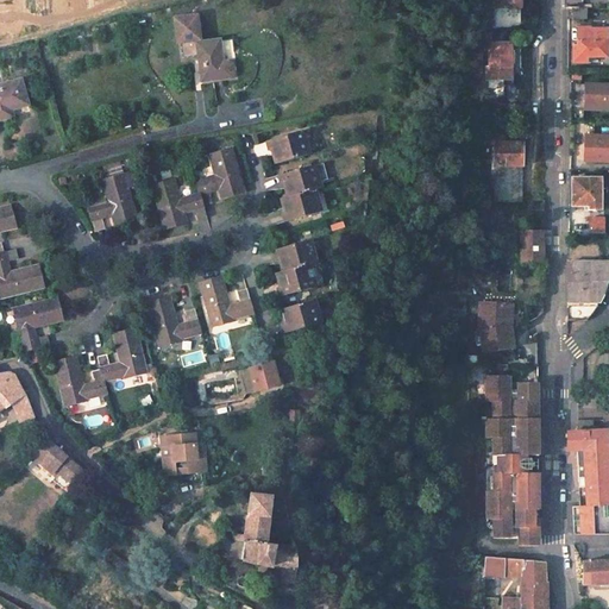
[(521,6),(508,6),(507,20),(521,20),(521,6)]
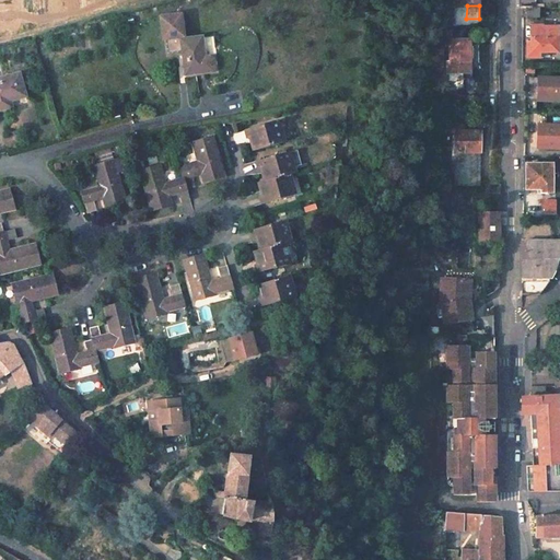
[(521,7),(521,18),(539,18),(539,7),(521,7)]
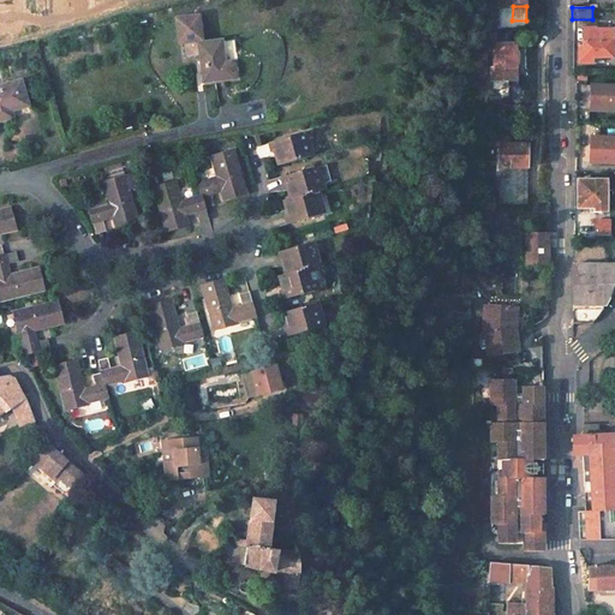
[(196,12),(172,16),(177,43),(199,40),(196,12)]
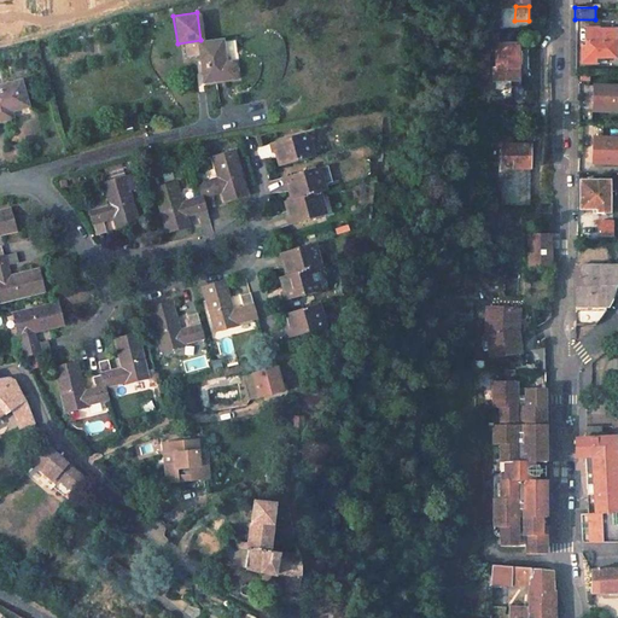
[(581,47),(581,64),(595,65),(595,58),(616,58),(616,40),(613,40),(614,30),(595,30),(594,29),(587,28),(586,47),(581,47)]
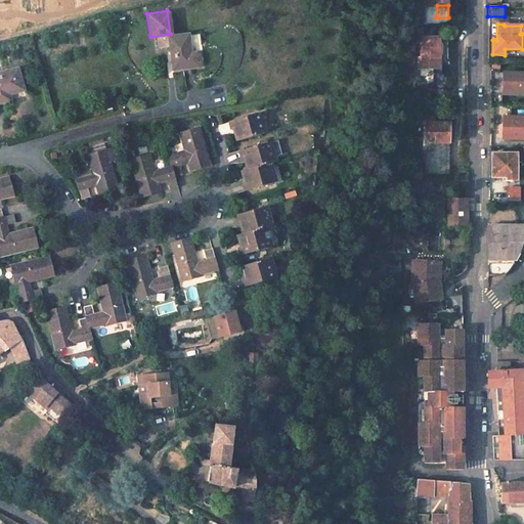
[(189,34),(169,37),(174,70),(185,68),(197,67),(199,64),(200,63),(201,62),(201,61),(201,60),(201,59),(201,58),(200,57),(200,56),(199,55),(198,54),(197,53),(195,53),(194,52),(193,52),(191,52),(189,34)]
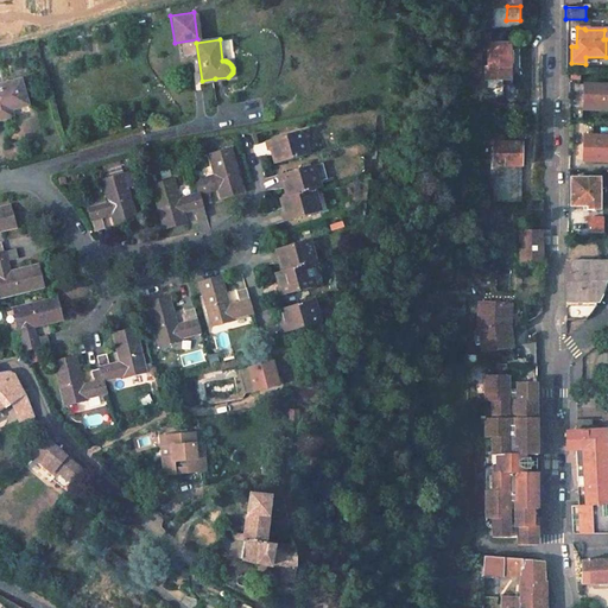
[(512,43),(488,42),(488,67),(485,67),(485,78),(512,78),(512,43)]
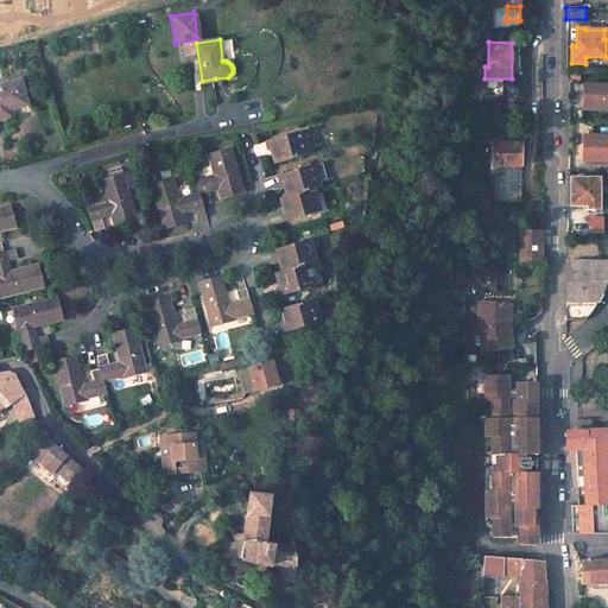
[(21,78),(0,84),(0,119),(7,118),(6,111),(12,109),(29,105),(21,78)]
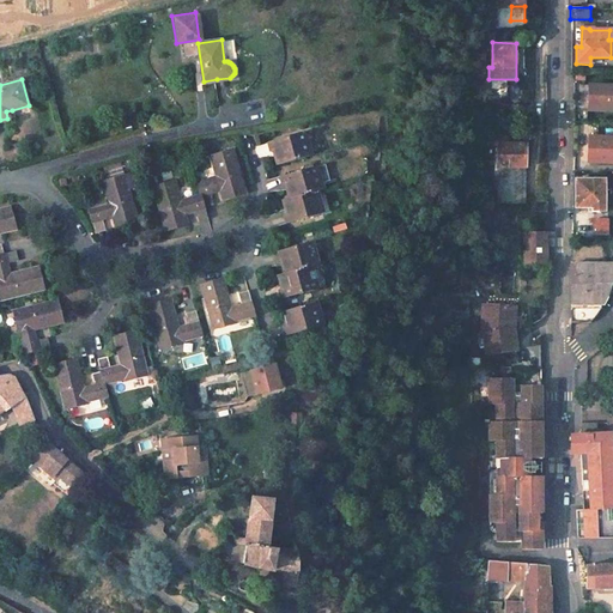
[(612,85),(590,85),(589,107),(612,108),(612,85)]
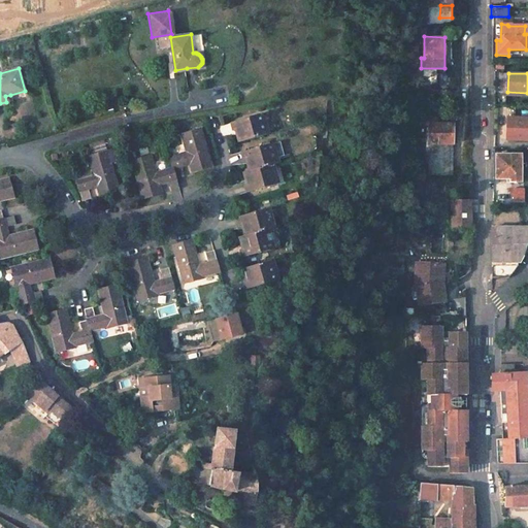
[(455,96),(456,87),(440,86),(439,94),(455,96)]
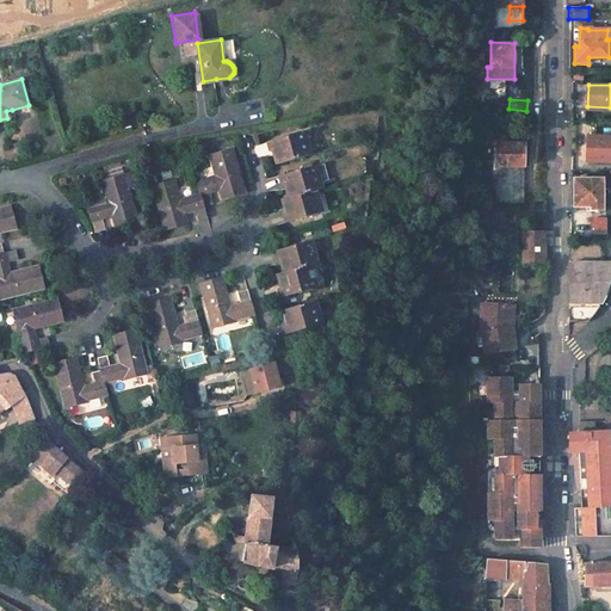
[(304,131),(267,142),(270,150),(273,149),(277,164),(312,154),(304,131)]
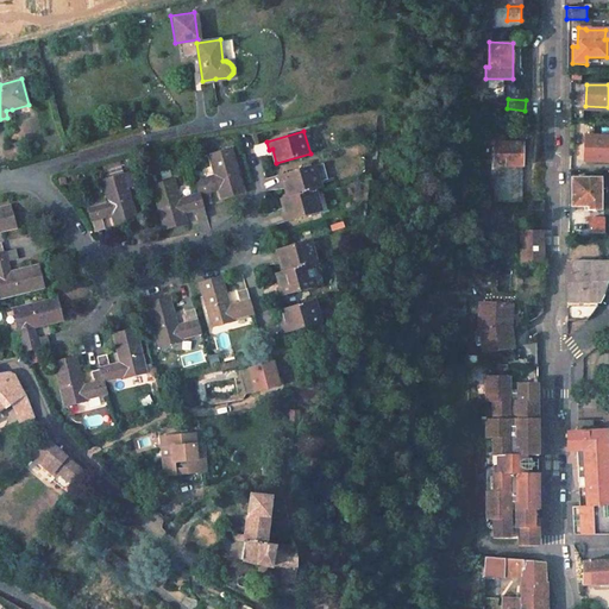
[(608,137),(608,138),(585,137),(584,162),(608,162),(608,137)]
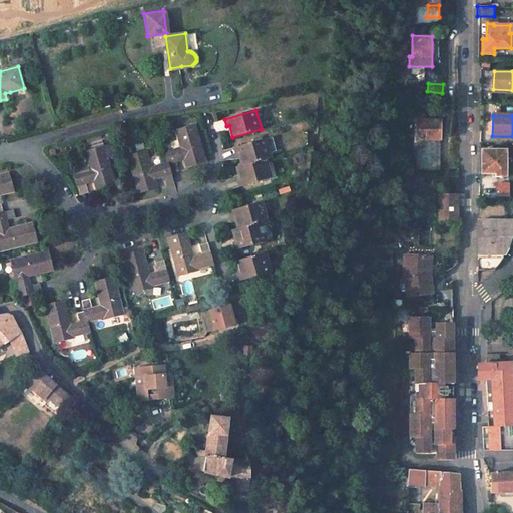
[(440,119),(417,119),(417,138),(439,139),(440,139),(440,119)]
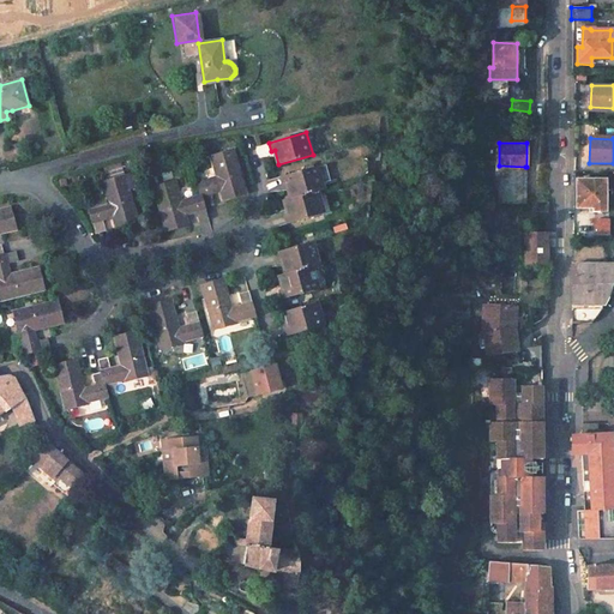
[(175,181),(154,187),(166,230),(188,223),(186,214),(196,211),(199,223),(209,220),(205,206),(214,204),(210,193),(221,191),(223,199),(246,192),(233,150),(211,156),(216,176),(198,181),(202,194),(181,200),(175,181)]
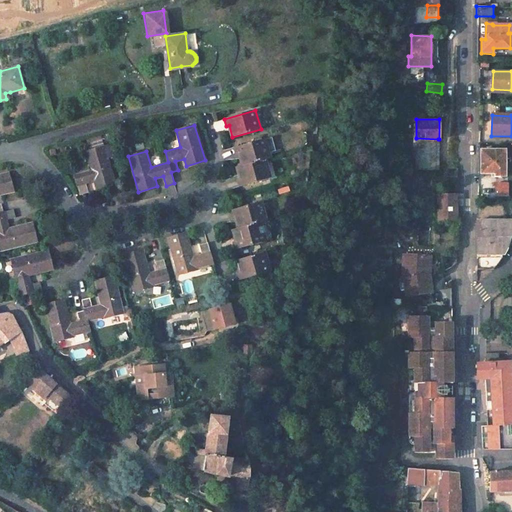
[(264,138),(234,147),(236,154),(238,153),(242,165),(236,167),(240,178),(237,179),(239,186),(270,178),(265,159),(270,157),(264,138)]
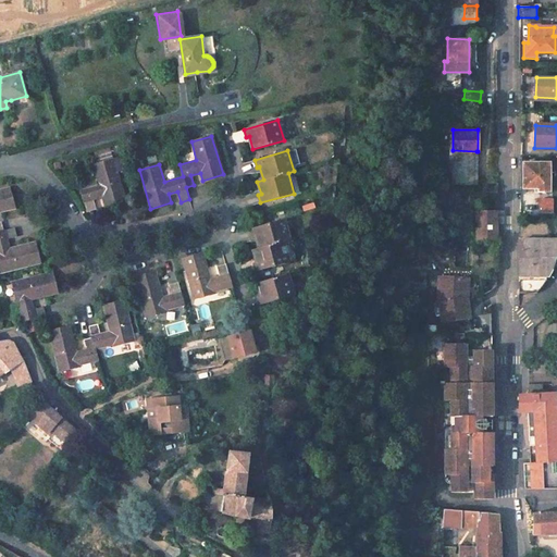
[(477,151),(453,150),(453,183),(471,183),(475,183),(477,151)]
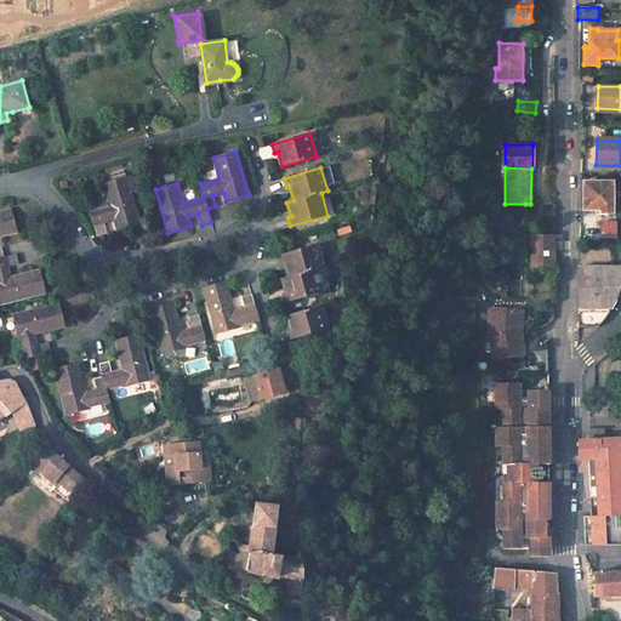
[(110,204),(90,210),(98,237),(107,233),(104,223),(115,220),(118,229),(140,222),(127,178),(104,184),(110,204)]
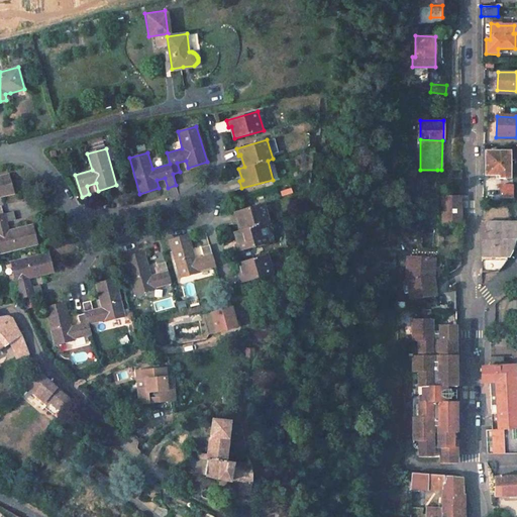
[(486,151),(486,175),(500,175),(500,178),(509,178),(509,151),(486,151)]
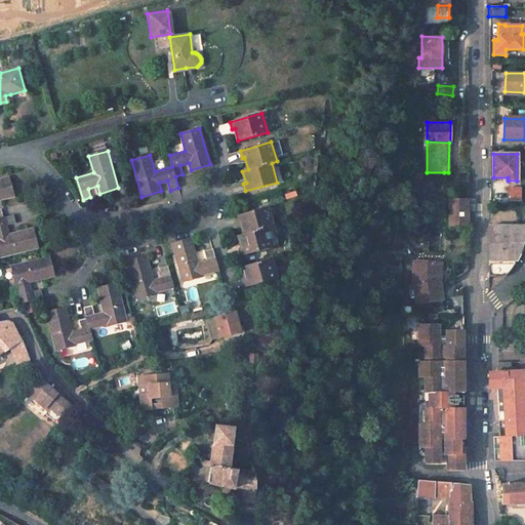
[(9,176),(0,178),(0,254),(1,257),(37,248),(32,229),(9,234),(7,226),(16,224),(14,214),(3,217),(1,209),(0,209),(0,199),(13,196),(9,176)]
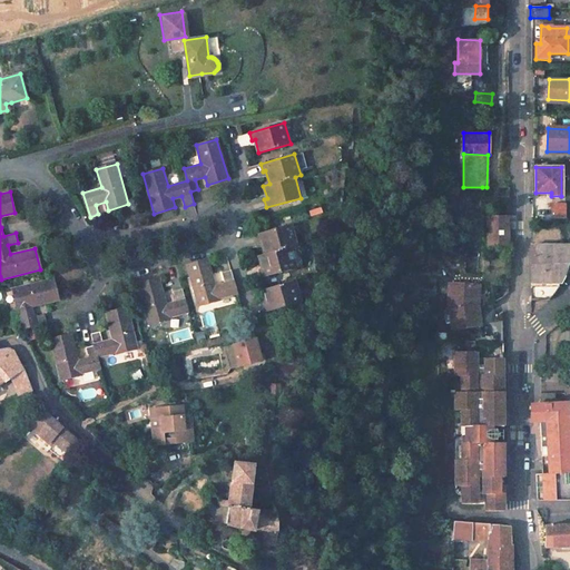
[(510,217),(489,217),(489,244),(511,244),(510,217)]
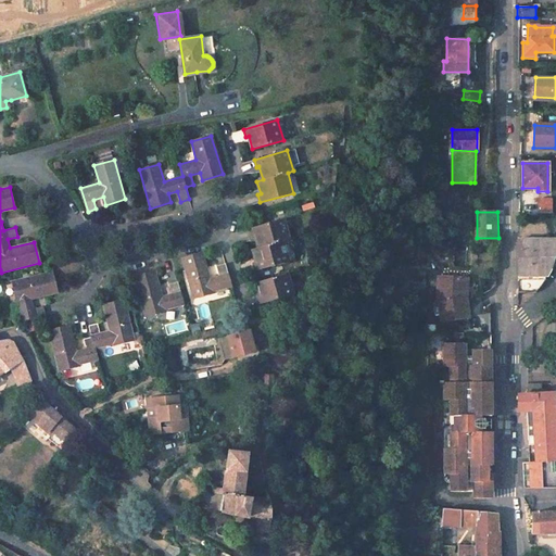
[(283,218),(251,228),(252,236),(254,235),(258,248),(252,250),(256,263),(253,263),(255,270),(290,261),(283,241),(289,239),(283,218)]
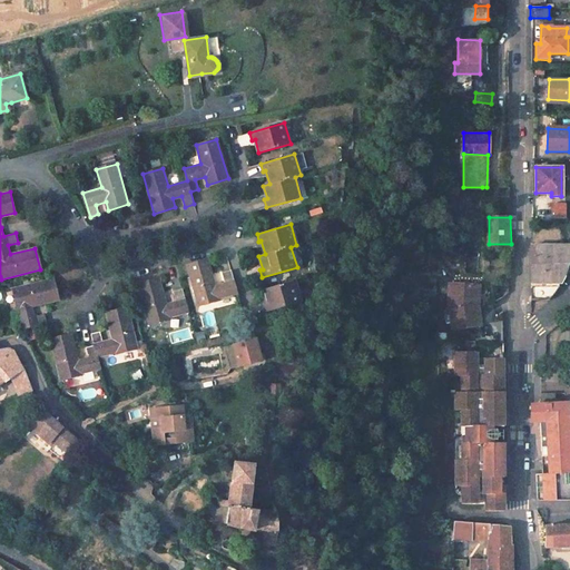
[(532,267),(532,300),(549,301),(556,293),(561,283),(568,271),(569,258),(569,245),(532,245),(532,267)]
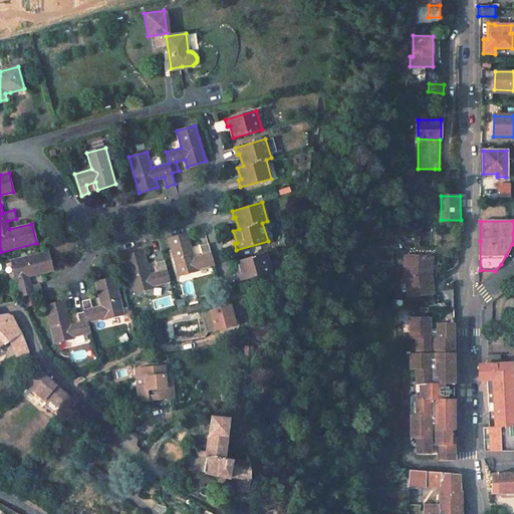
[(188,234),(169,239),(179,275),(214,265),(208,244),(200,246),(203,254),(194,257),(188,234)]
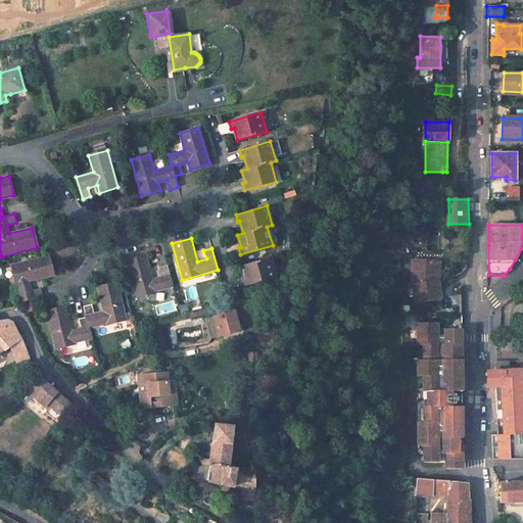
[(146,255),(127,260),(137,296),(174,286),(168,265),(159,267),(161,277),(152,279),(146,255)]
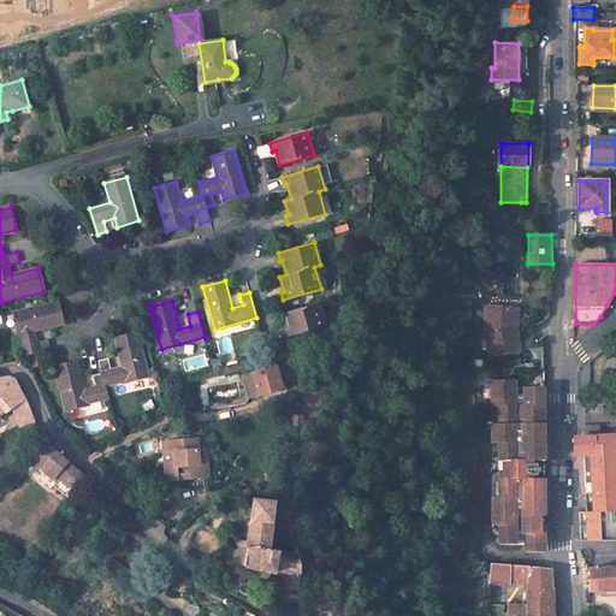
[(58,302),(15,312),(25,355),(51,349),(48,339),(37,342),(35,331),(64,324),(58,302)]
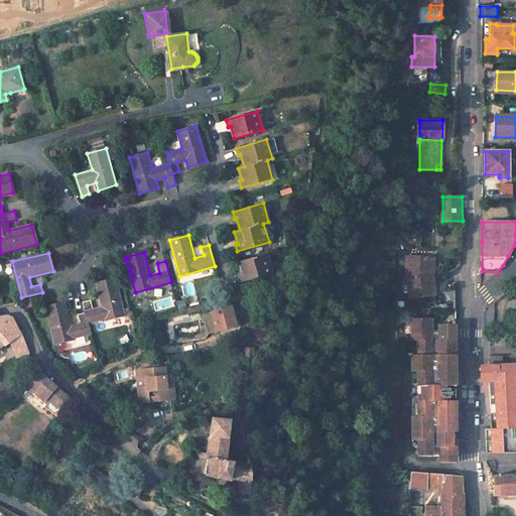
[(267,254),(238,262),(242,274),(239,275),(241,281),(272,273),(267,254)]
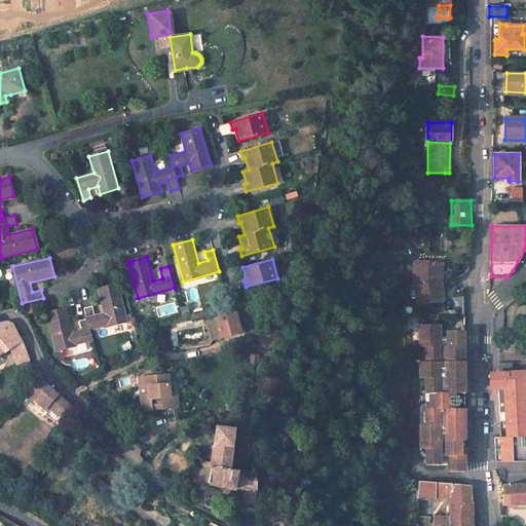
[(417,264),(417,288),(420,289),(422,305),(444,302),(441,285),(437,286),(437,264),(417,264)]
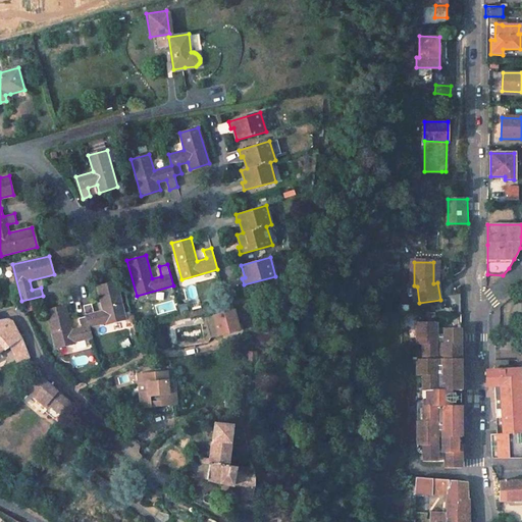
[(66,306),(47,311),(56,347),(91,337),(89,327),(125,318),(116,282),(97,286),(103,311),(94,313),(92,304),(83,306),(86,316),(76,318),(80,328),(72,329),(66,306)]
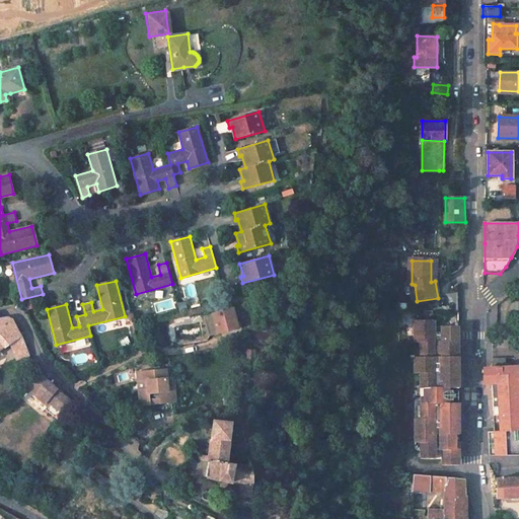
[(232,308),(204,316),(209,336),(237,328),(232,308)]
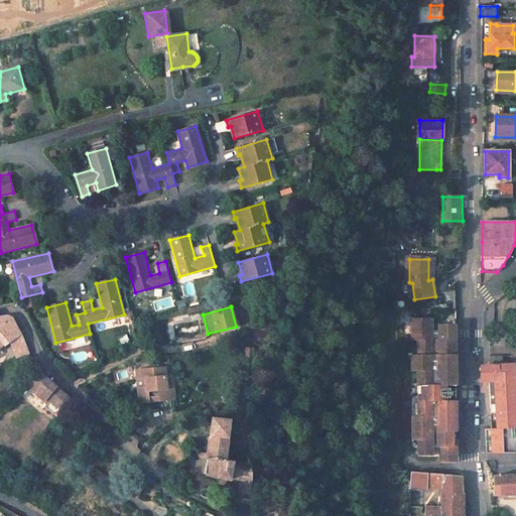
[(457,310),(412,307),(412,352),(419,352),(419,368),(412,368),(412,384),(419,384),(419,428),(413,429),(413,440),(419,440),(419,456),(440,456),(440,463),(457,463),(457,455),(457,310)]
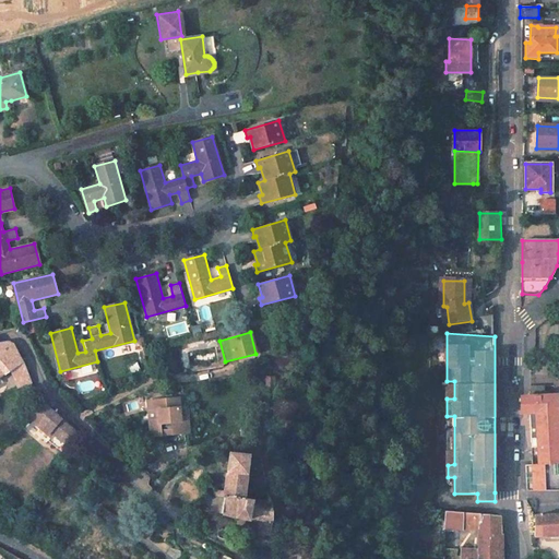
[(0,377),(11,370),(23,361),(12,344),(8,342),(0,343),(0,377)]
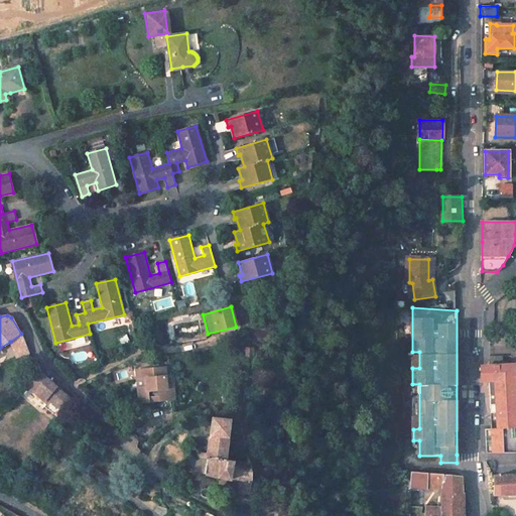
[(21,334),(10,342),(13,350),(26,344),(21,334)]
